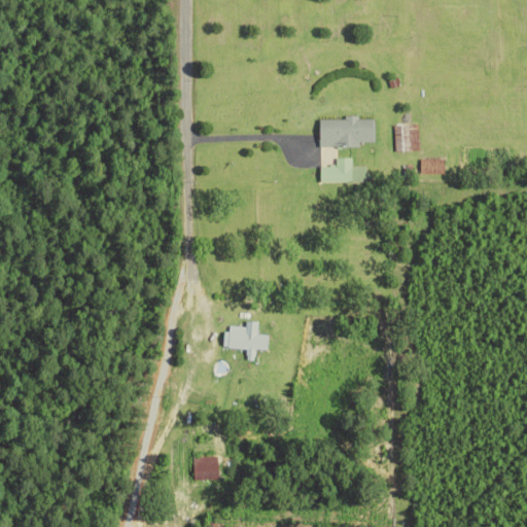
[(321,119),(321,146),(361,146),(361,142),(377,141),(377,117),(346,117),(346,118),(321,119)]
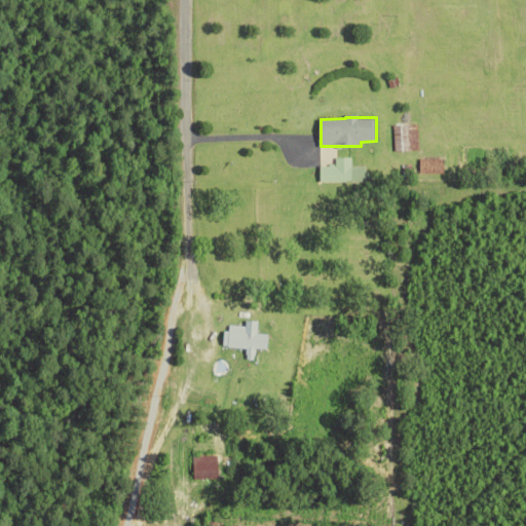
[(395,151),(419,150),(418,124),(395,124),(395,151)]
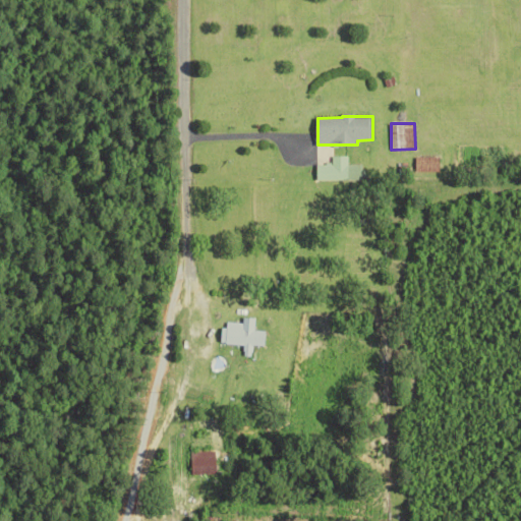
[(363,179),(363,164),(349,165),(349,156),(333,156),(333,164),(319,164),(319,180),(363,179)]
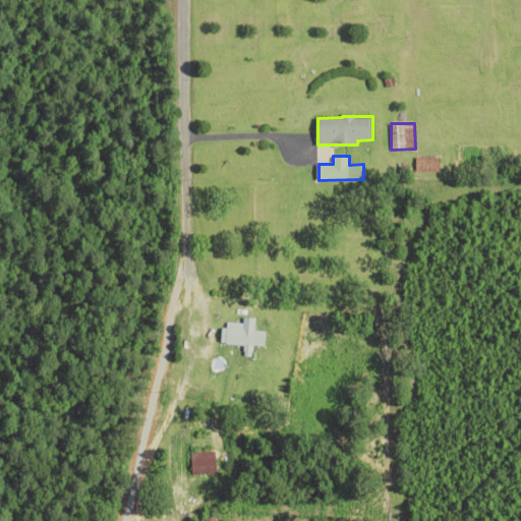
[(417,172),(441,171),(441,157),(416,158),(417,172)]
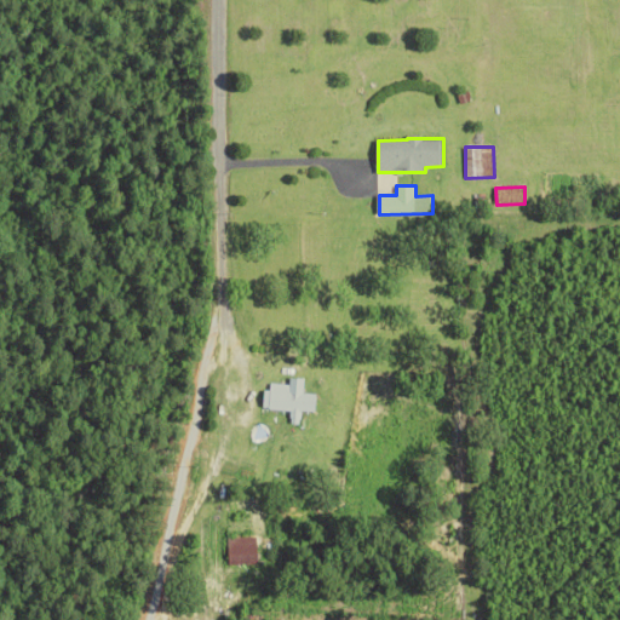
[(291,411),(290,423),(300,424),(302,411),(316,412),(317,394),(304,392),(305,378),(291,378),(291,384),(268,383),(265,408),(291,411)]
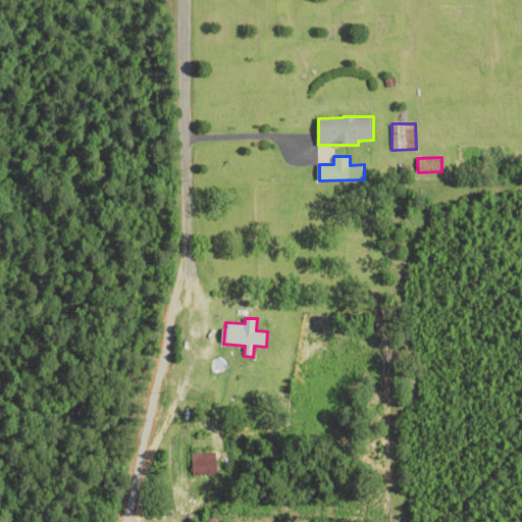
[(217,474),(217,452),(194,453),(195,475),(217,474)]
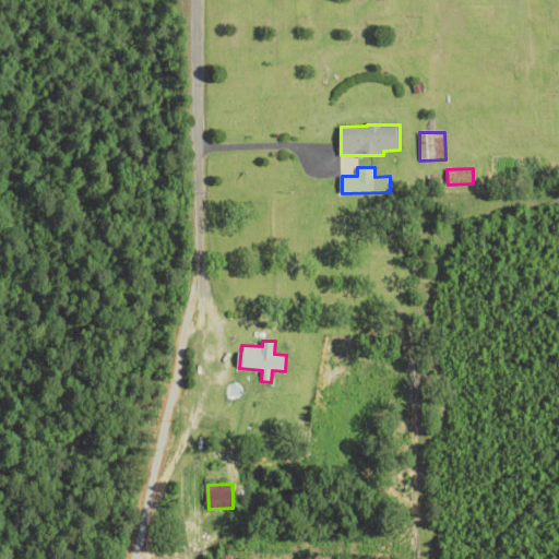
All buildings are outlined.
